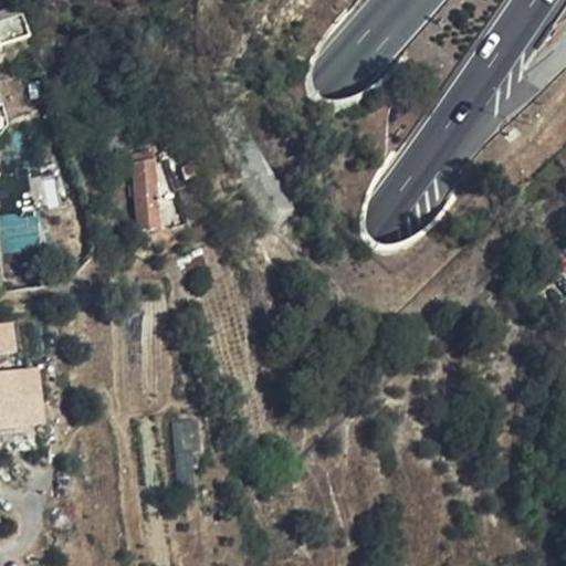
[(0,46),(31,41),(19,8),(0,13),(0,46)]
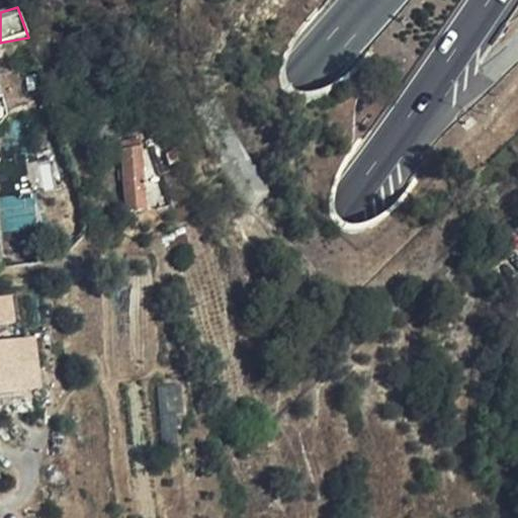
[(146,143),(151,203),(166,202),(161,142),(146,143)]
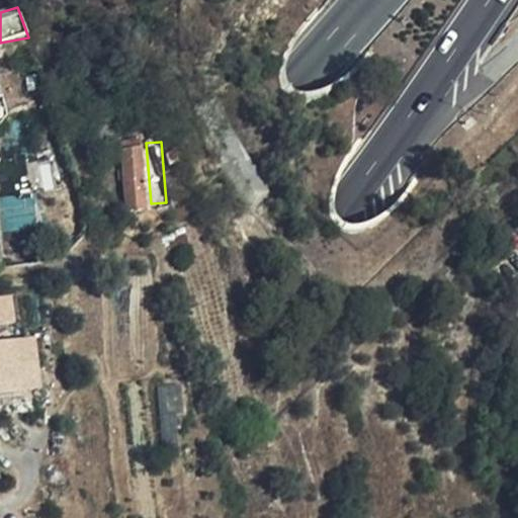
[(147,208),(141,151),(122,152),(128,210),(147,208)]
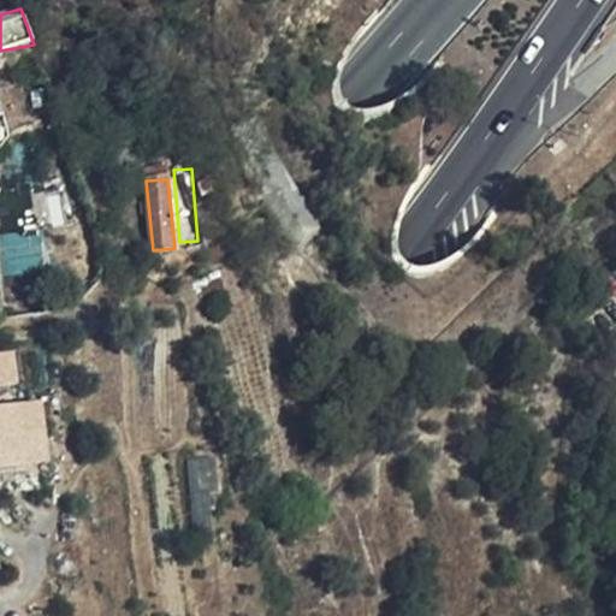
[(5,267),(45,267),(45,237),(4,237),(5,267)]
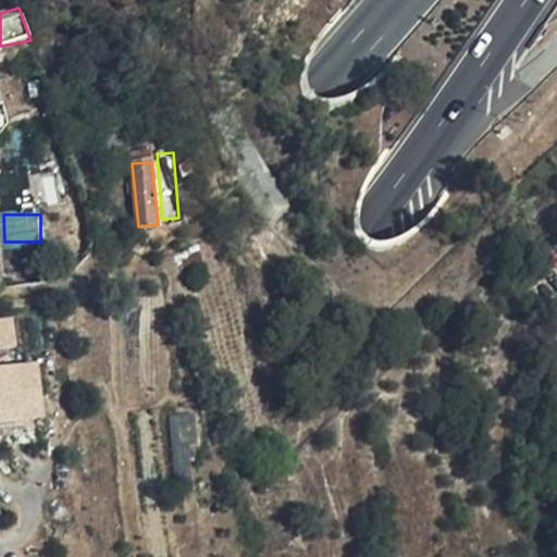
[(197,249),(172,257),(180,271),(201,261),(197,249)]
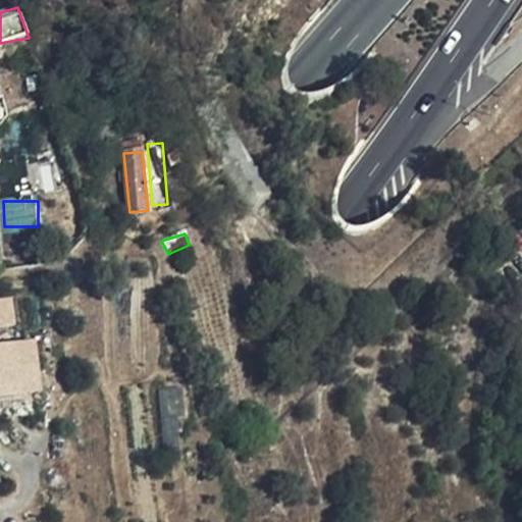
[(0,326),(17,325),(14,297),(0,298),(0,396),(42,392),(36,341),(0,345),(0,326)]
